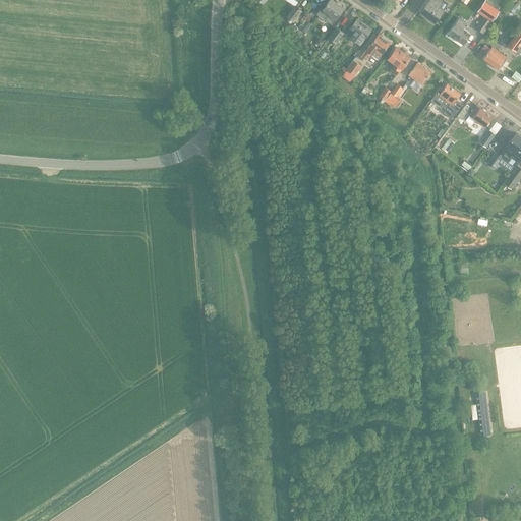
[(316,14),(332,24),(343,8),(332,0),(330,0),(324,9),(322,8),(316,14)]
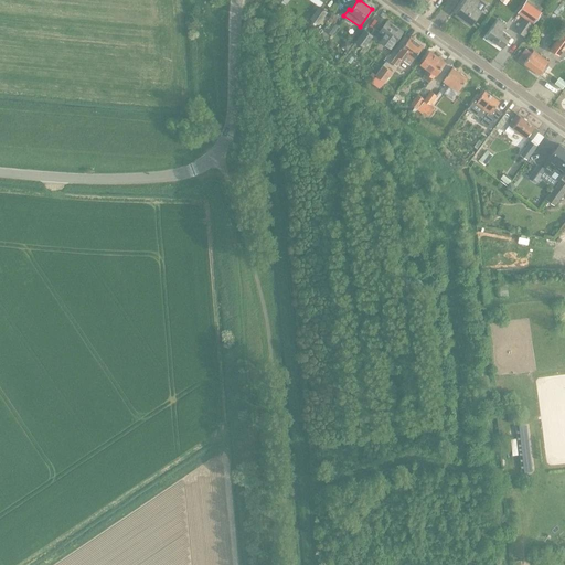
[(466,0),(456,14),(470,25),(480,11),(486,4),(479,0),(478,0),(478,1),(477,0),(476,0),(466,0)]
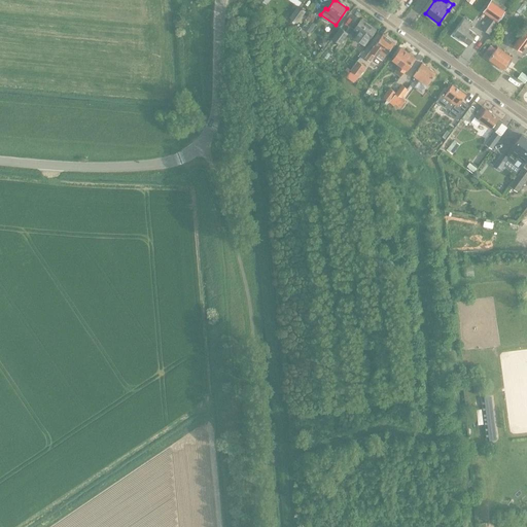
[(490,0),(490,1),(483,11),(490,16),(489,18),(497,23),(504,11),(500,8),(505,0),(490,0)]
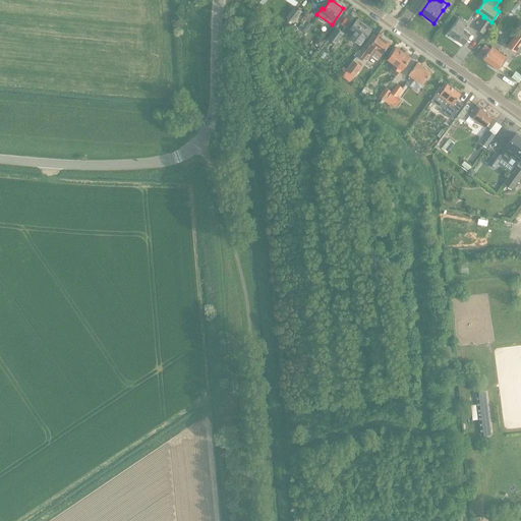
[(288,16),(287,17),(294,22),(294,20),(301,11),(302,10),(295,5),(295,6),(288,16)]
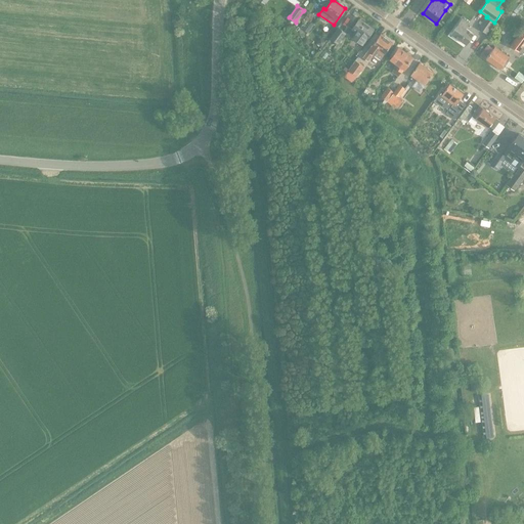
[(486,17),(479,29),(486,34),(494,23),(486,17)]
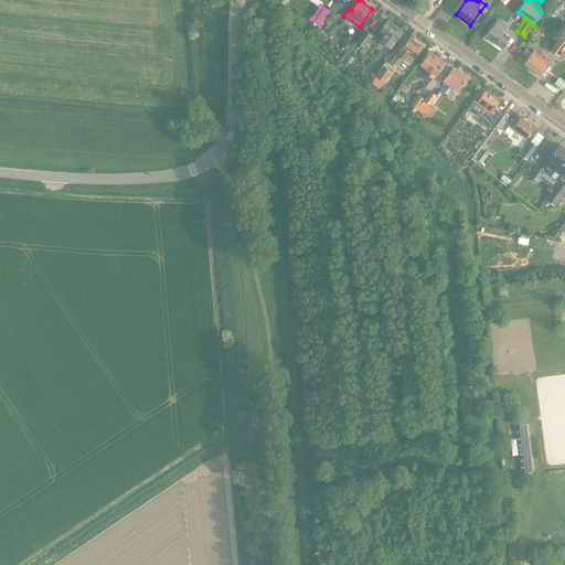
[(326,31),(332,35),(340,24),(333,20),(326,31)]
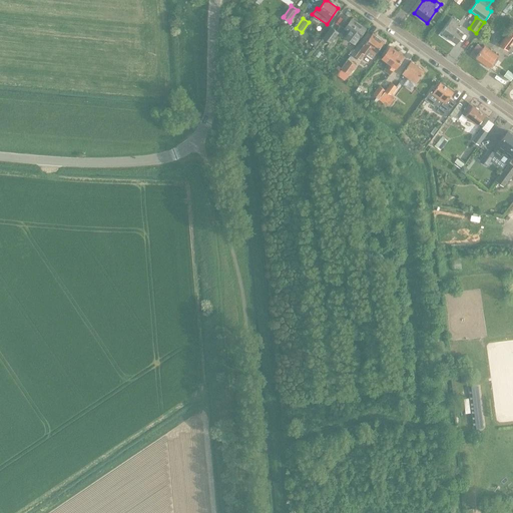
[(345,28),(348,31),(345,36),(355,44),(366,29),(352,18),(345,28)]
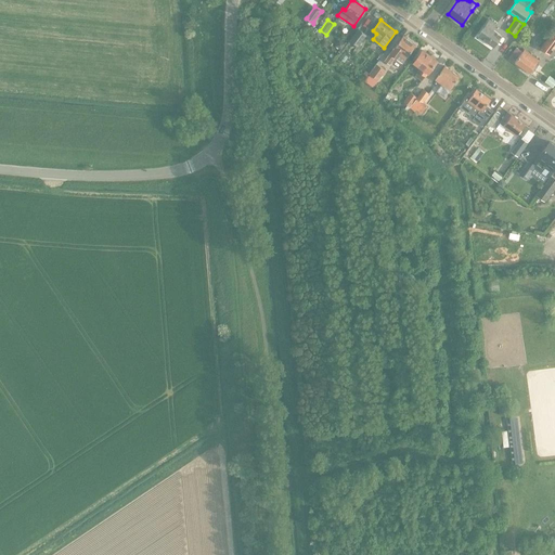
[(478,36),(493,47),(501,36),(492,29),(497,25),(489,20),(478,36)]
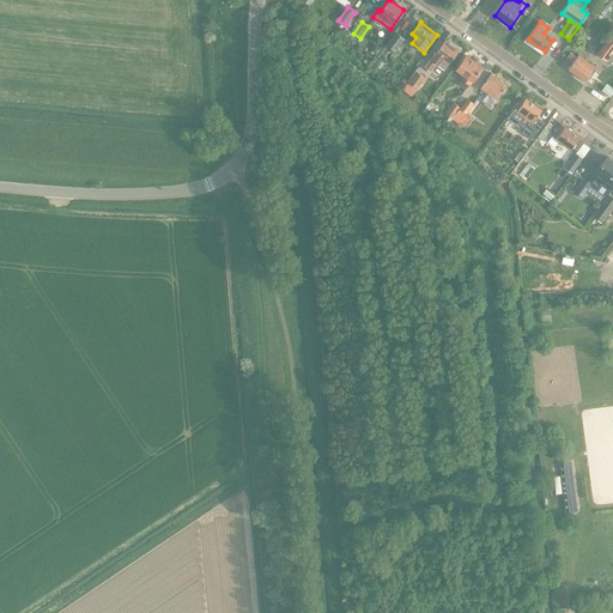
[(612,31),(596,53),(606,60),(612,50),(612,31)]
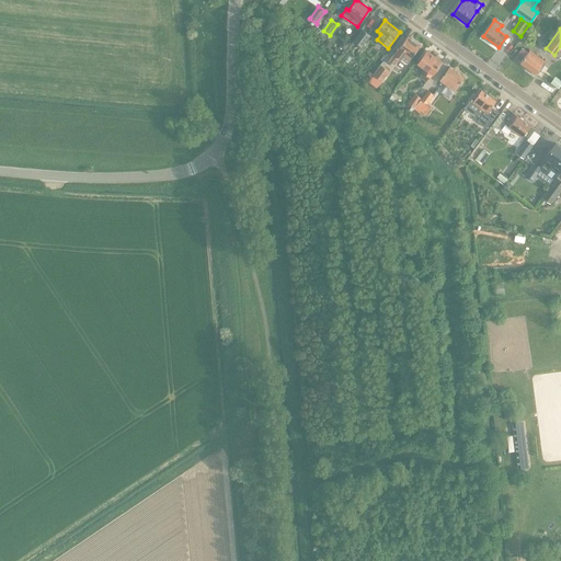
[(354,41),(362,46),(370,35),(362,30),(354,41)]
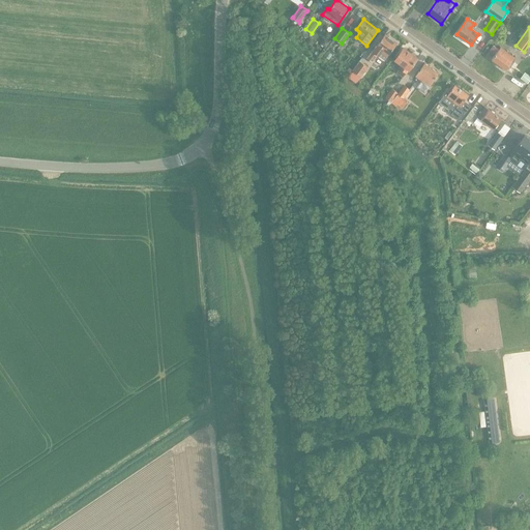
[(373,52),(367,59),(372,62),(377,55),(378,56),(384,60),(388,55),(396,43),(385,34),(376,47),(373,52)]
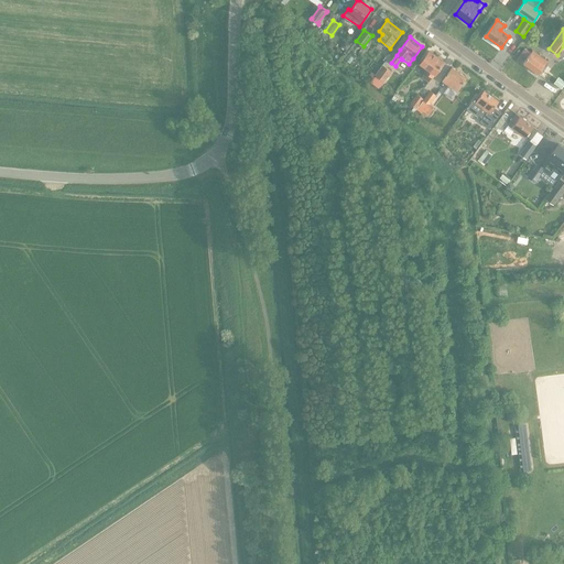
[(424,73),(432,78),(434,75),(435,75),(444,62),(430,51),(420,64),(426,69),(424,73)]
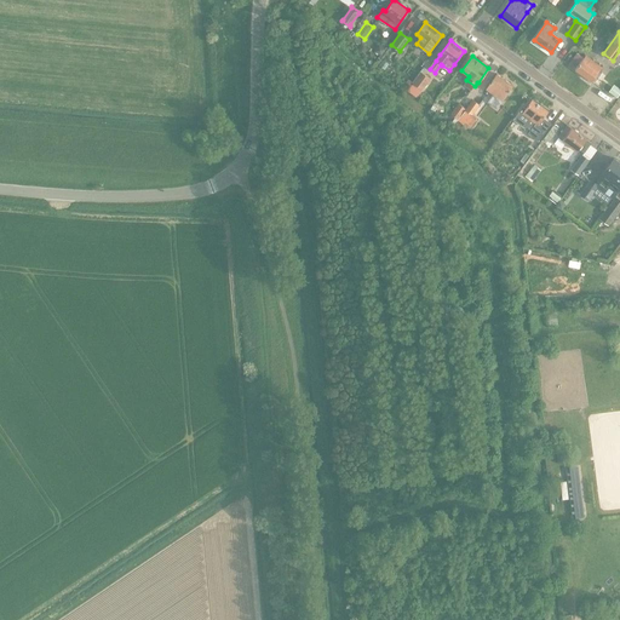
[(584,58),(575,70),(591,81),(602,68),(585,56),(584,58)]
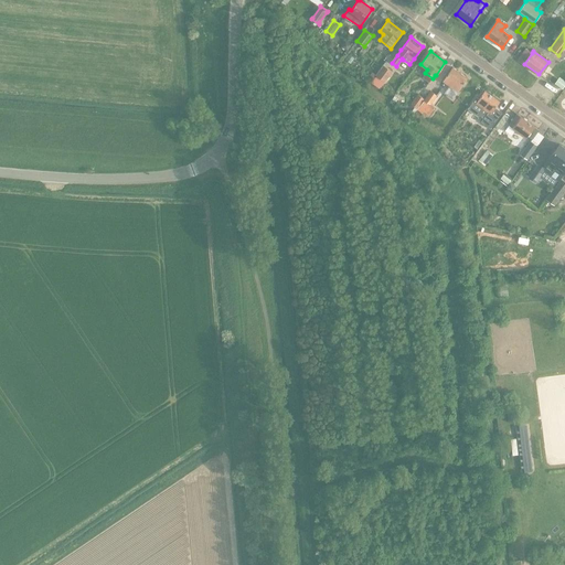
[(376,75),(385,82),(392,72),(383,65),(376,75)]
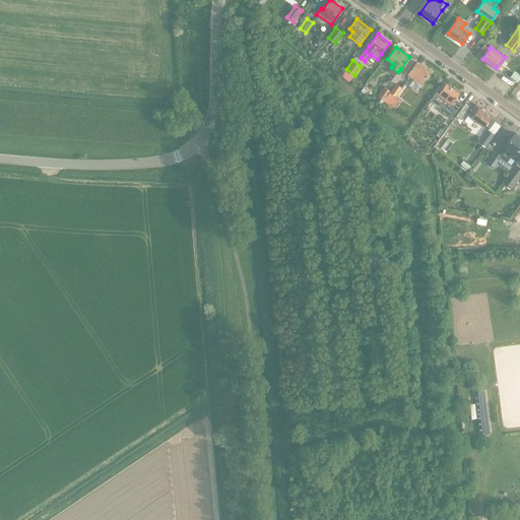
[(414,78),(409,85),(416,90),(421,84),(430,72),(416,62),(407,74),(414,78)]
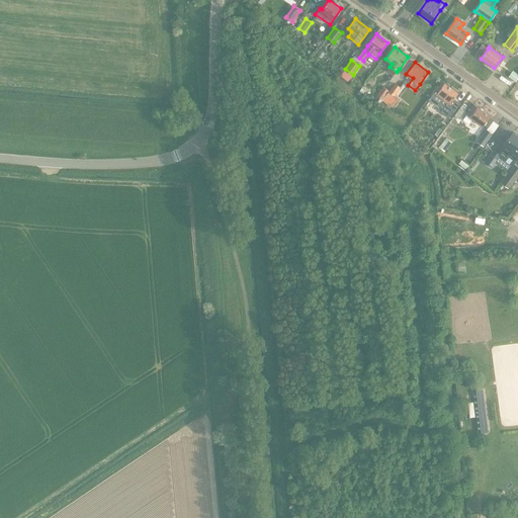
[(394,96),(401,87),(395,83),(382,100),(386,104),(389,102),(394,106),(399,99),(394,96)]
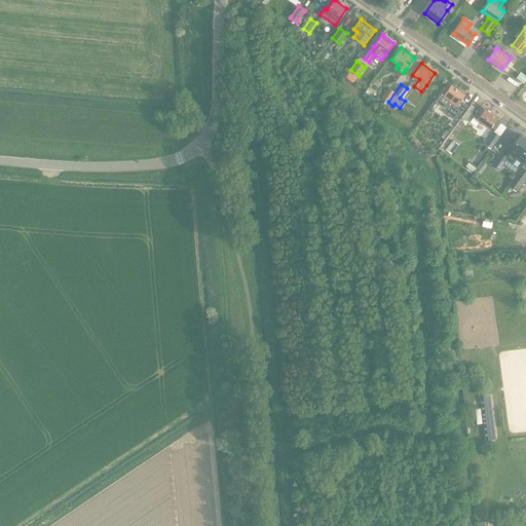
[(436,101),(437,103),(443,108),(446,107),(450,110),(448,113),(456,119),(466,105),(460,101),(465,95),(451,84),(445,92),(443,90),(436,101)]
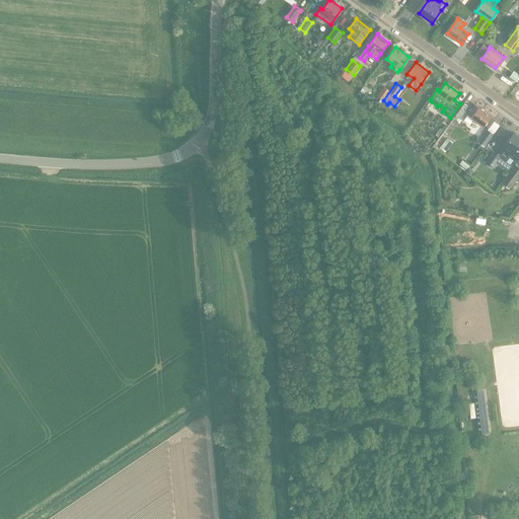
[(377,96),(383,100),(389,91),(383,87),(377,96)]
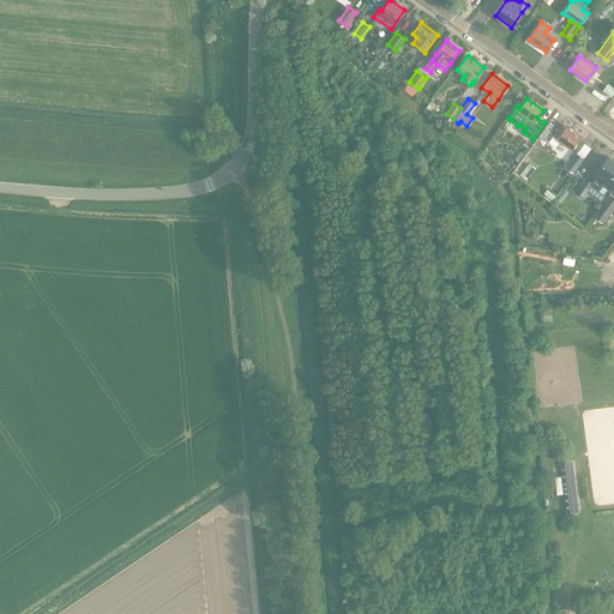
[(561,124),(553,137),(571,150),(573,148),(578,151),(579,151),(585,142),(581,138),(561,124)]
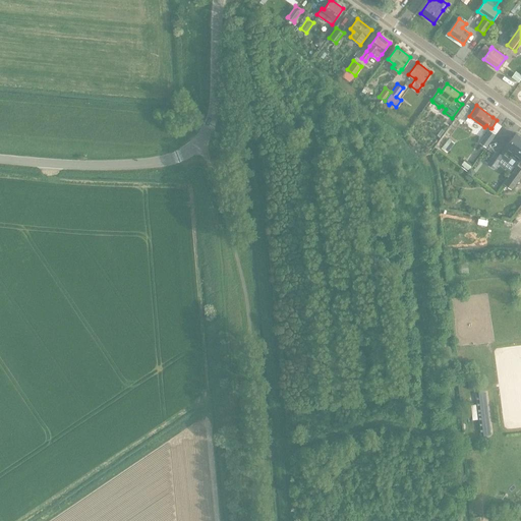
[(489,129),(479,142),(486,147),(496,134),(489,129)]
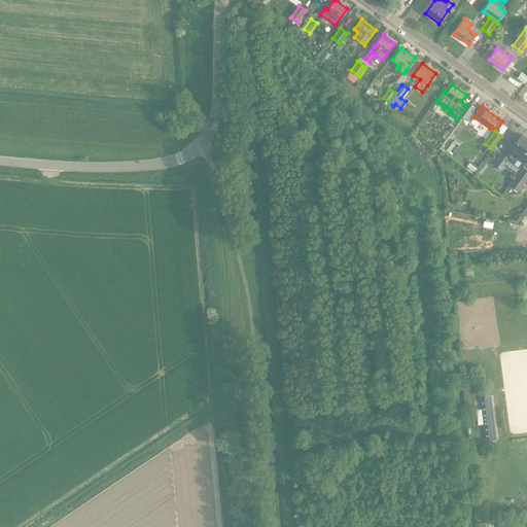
[(507,155),(515,161),(517,157),(524,163),(526,157),(526,138),(522,135),(507,155)]
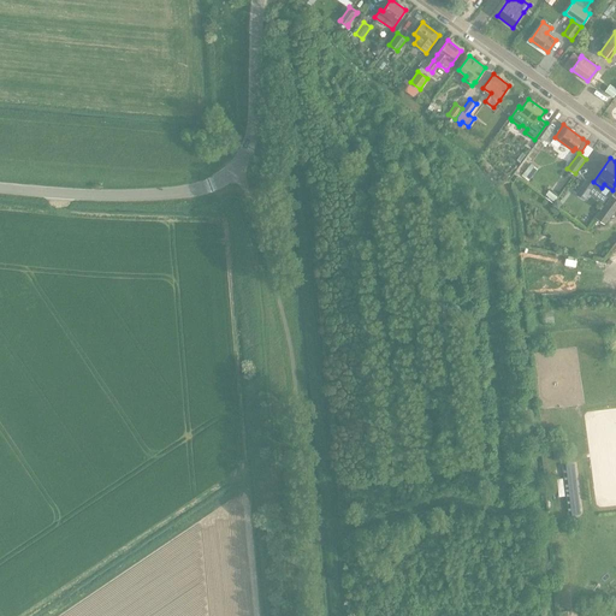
[(521,176),(528,181),(534,172),(528,167),(521,176)]
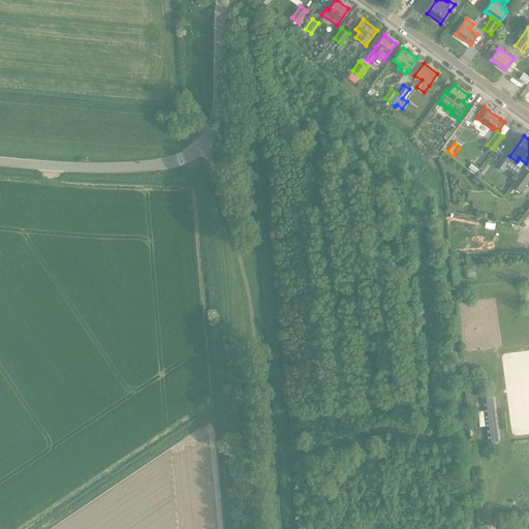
[(495,166),(501,170),(509,158),(503,154),(503,155),(500,153),(492,163),(496,165),(495,166)]
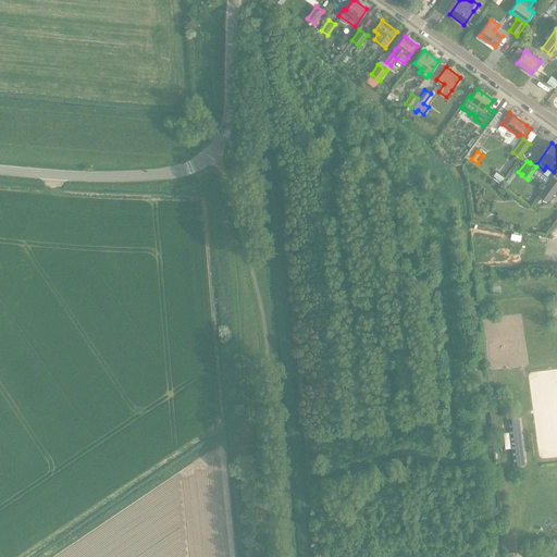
[(497,171),(494,175),(502,182),(505,176),(497,171)]
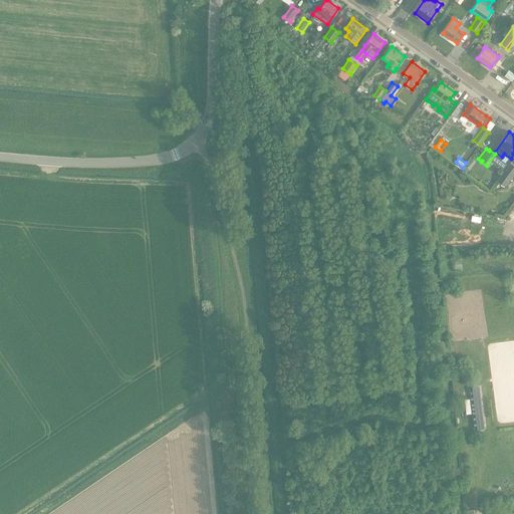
[(513,166),(510,164),(497,182),(504,187),(513,173),(513,166)]
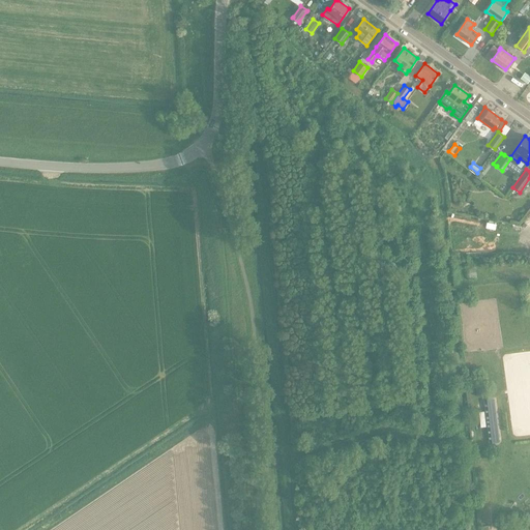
[(484,388),(476,389),(477,398),(486,396),(484,388)]
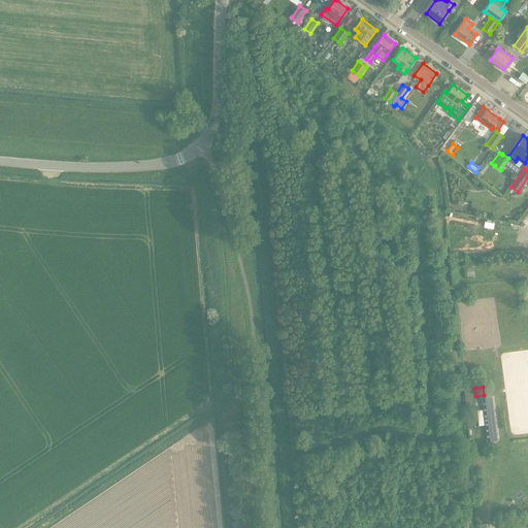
[(483,398),(483,406),(487,438),(487,440),(497,439),(496,437),(493,405),(492,397),(483,398)]
